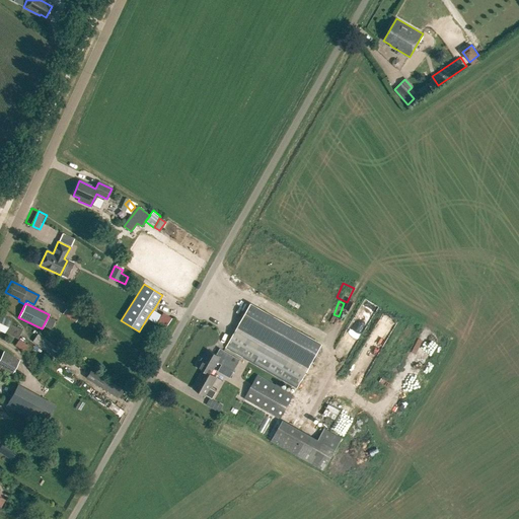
[(76,321),(81,313),(69,305),(63,313),(76,321)]
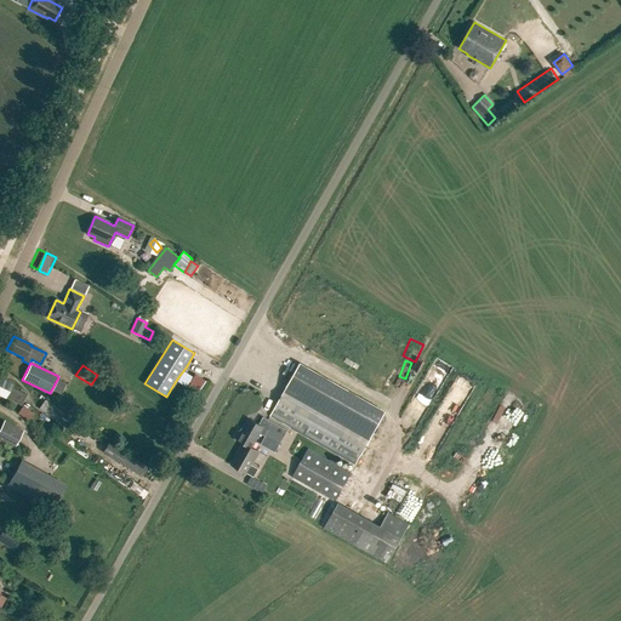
[(381,414),(296,365),(267,415),(353,463),(381,414)]
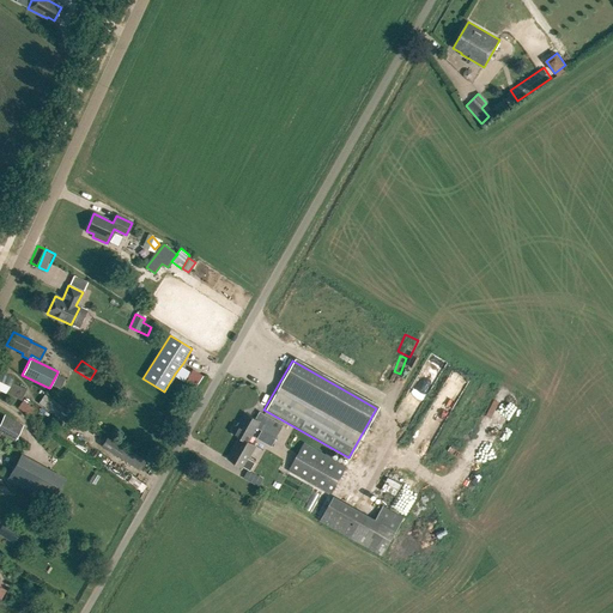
[(195,386),(204,372),(195,368),(187,380),(195,386)]
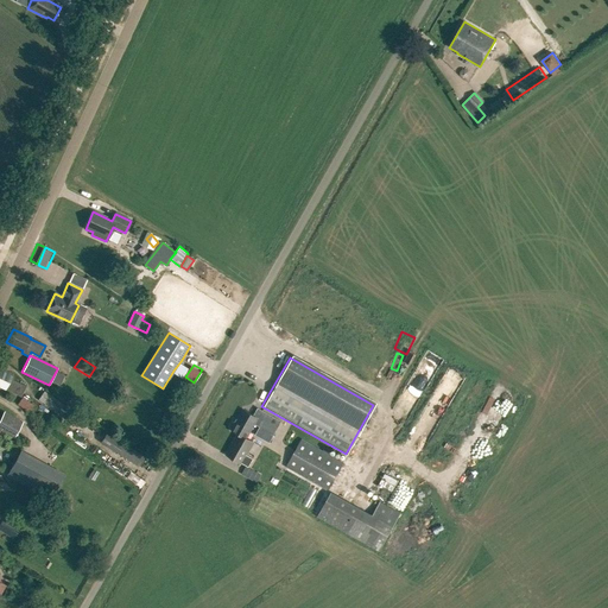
[(20,397),(25,386),(10,379),(12,373),(0,367),(0,387),(5,390),(20,397)]
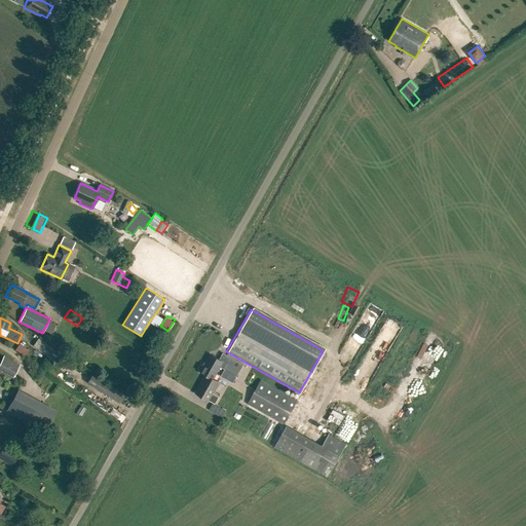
[(65,367),(70,360),(38,338),(33,345),(65,367)]
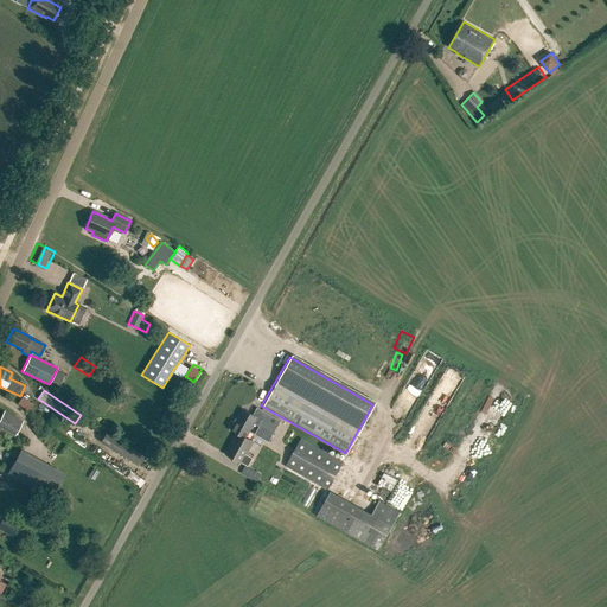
[(33,406),(23,397),(18,404),(29,411),(33,406)]
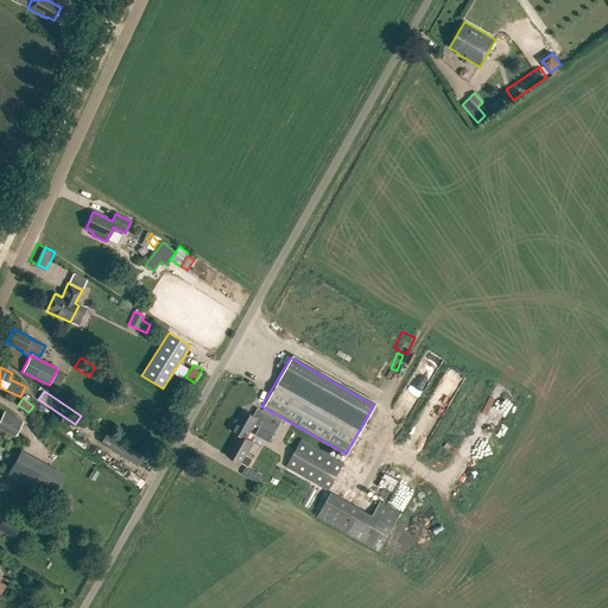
[(244,438),(244,437),(252,424),(271,435),(278,422),(254,407),(254,409),(257,410),(253,417),(241,410),(234,423),(232,422),(229,422),(227,426),(228,429),(229,430),(235,434),(244,438)]
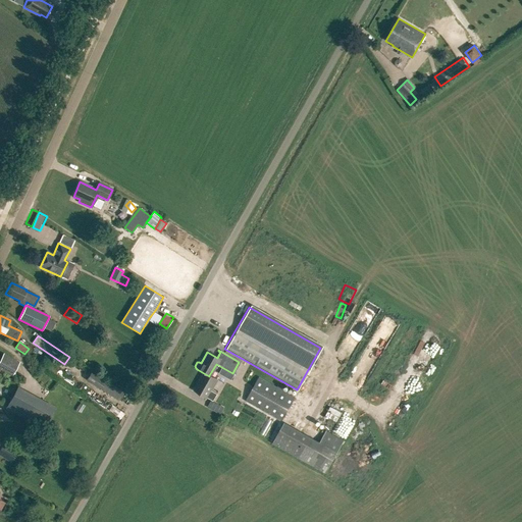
[(0,359),(0,369),(12,376),(19,363),(3,354),(0,359)]
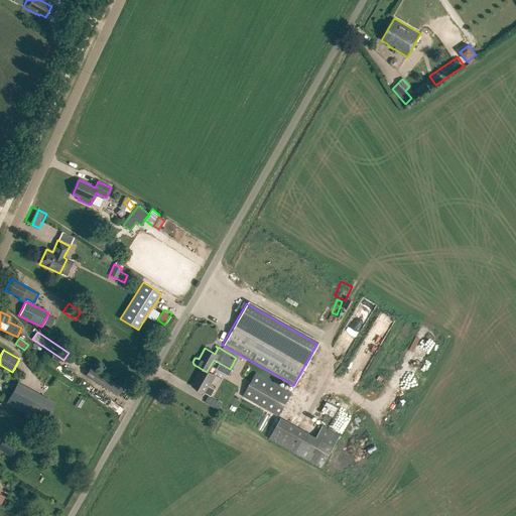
[(105,377),(91,367),(85,375),(100,385),(100,384),(118,396),(123,388),(105,377)]
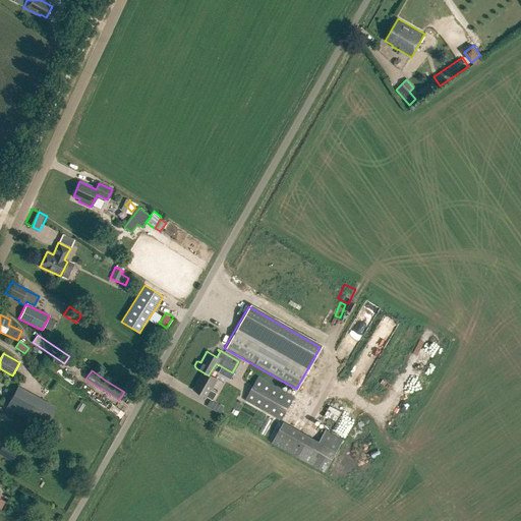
[(215,379),(209,374),(209,375),(201,371),(191,389),(205,396),(211,399),(215,393),(209,389),(215,379)]
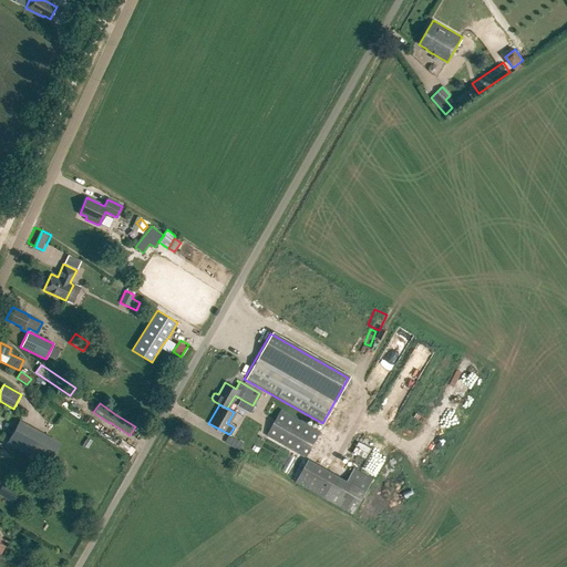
[(303,455),(318,431),(279,409),(265,433),(303,455)]
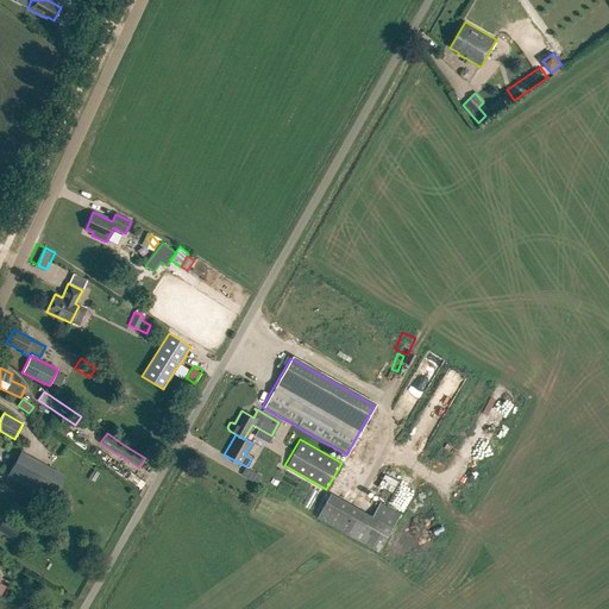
[(253,471),(250,478),(257,483),(261,476),(253,471)]
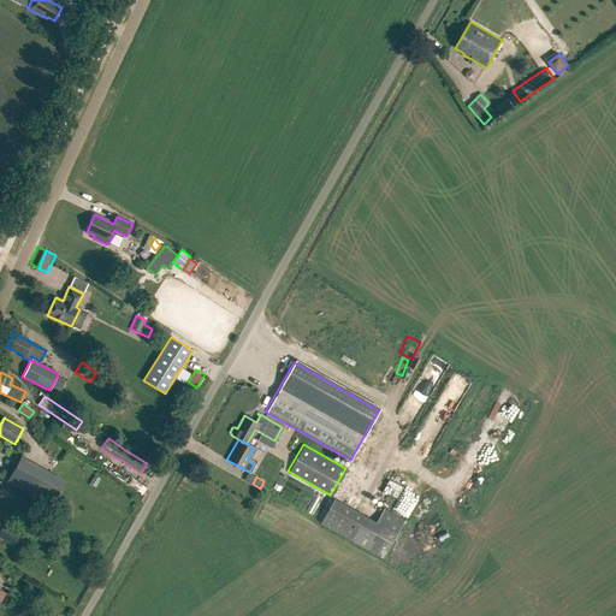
[(142,489),(146,483),(135,478),(131,484),(142,489)]
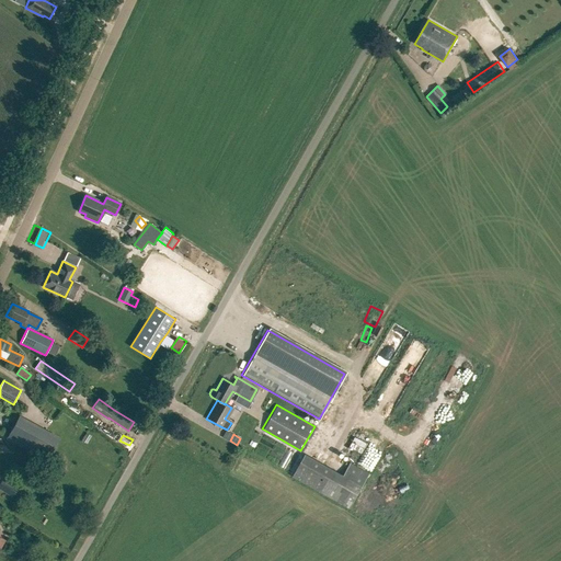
[(46,460),(56,442),(46,436),(36,455),(46,460)]
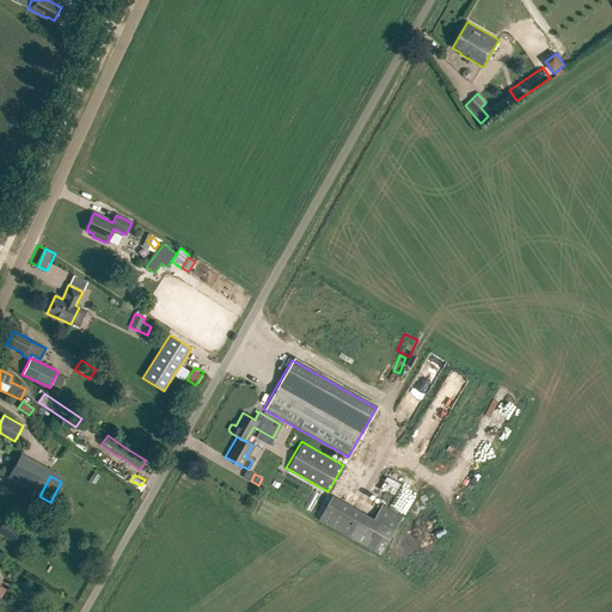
[(390,476),(384,485),(396,493),(402,482),(390,476)]
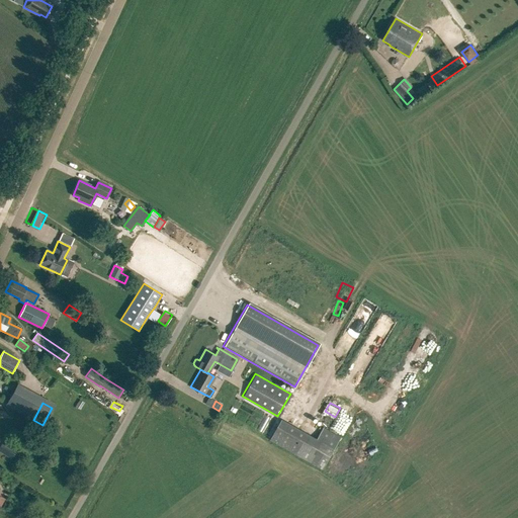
[(341,424),(348,411),(341,408),(338,414),(340,415),(337,422),(341,424)]
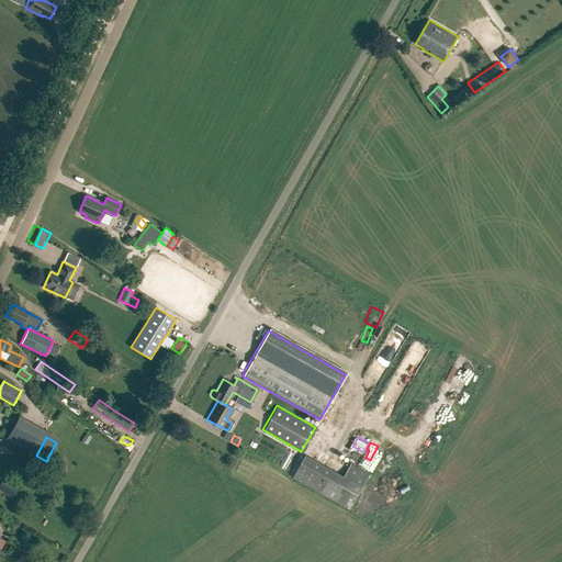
[(341,475),(304,453),(291,475),(348,508),(368,474),(348,463),(341,475)]
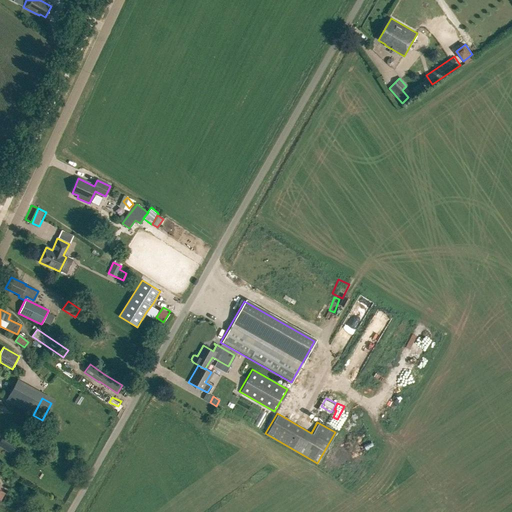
[(4,435),(0,441),(0,442),(13,450),(17,443),(4,435)]
